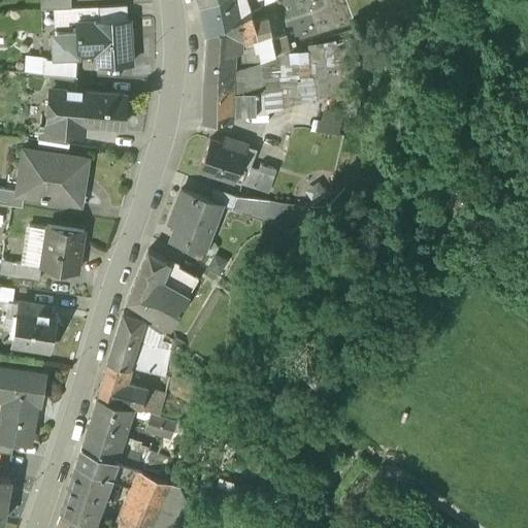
[(40,0),(41,10),(54,9),(72,8),(71,0),(40,0)]
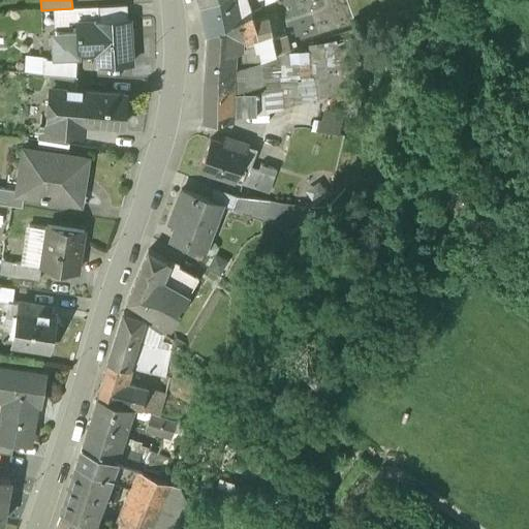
[(244,0),(208,0),(200,4),(206,34),(251,11),(247,4),(244,0)]
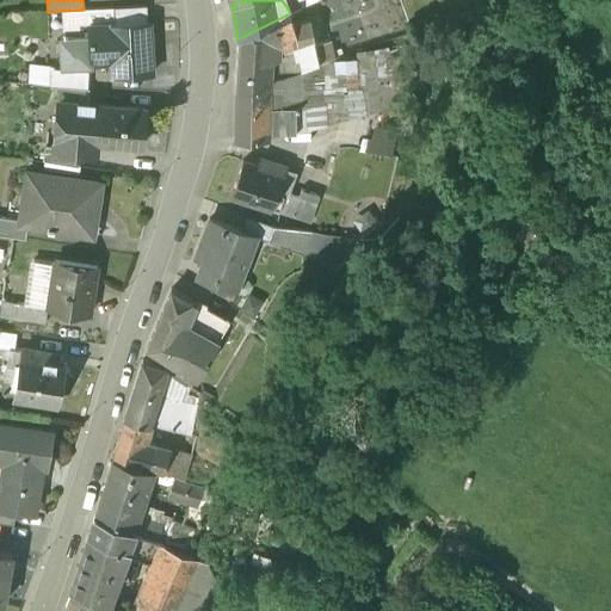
[(297,0),(292,0),(285,5),(290,13),(301,7),(297,0)]
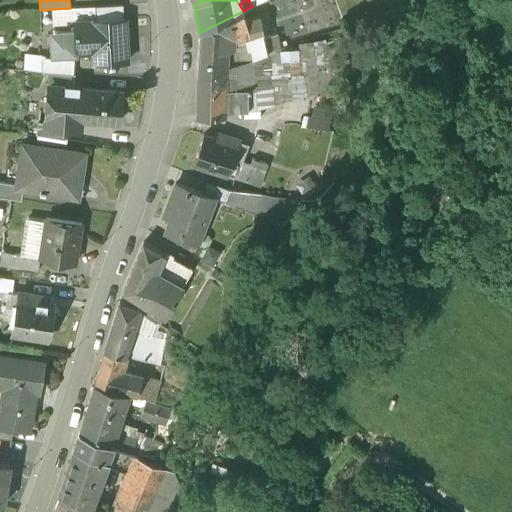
[(123,5),(95,7),(96,20),(124,19),(123,5)]
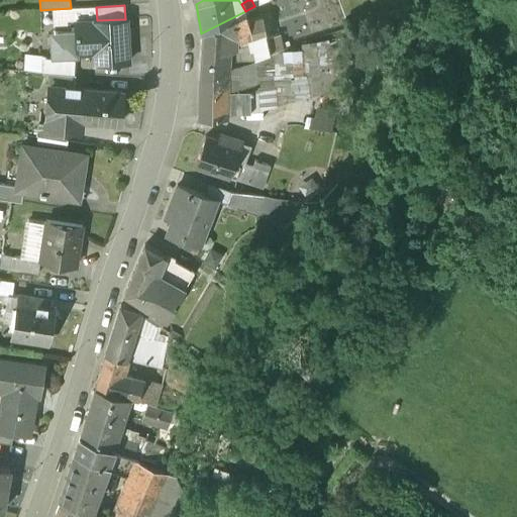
[(71,8),(53,9),(54,24),(68,24),(68,22),(76,22),(76,21),(97,20),(96,7),(71,8)]
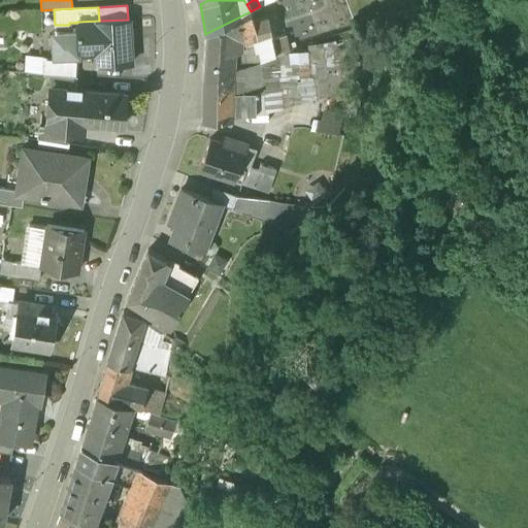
[(254,22),(251,11),(205,34),(203,77),(231,72),(230,53),(240,52),(240,44),(257,40),(262,39),(272,37),(268,19),(254,22)]
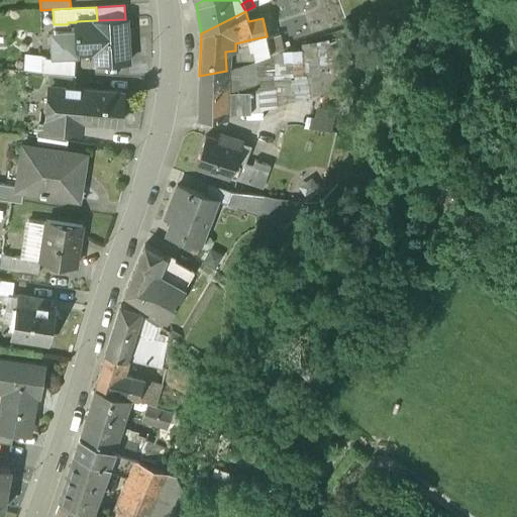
[(97,20),(76,21),(76,22),(76,32),(77,55),(78,55),(94,54),(94,66),(129,64),(127,19),(125,19),(97,20)]
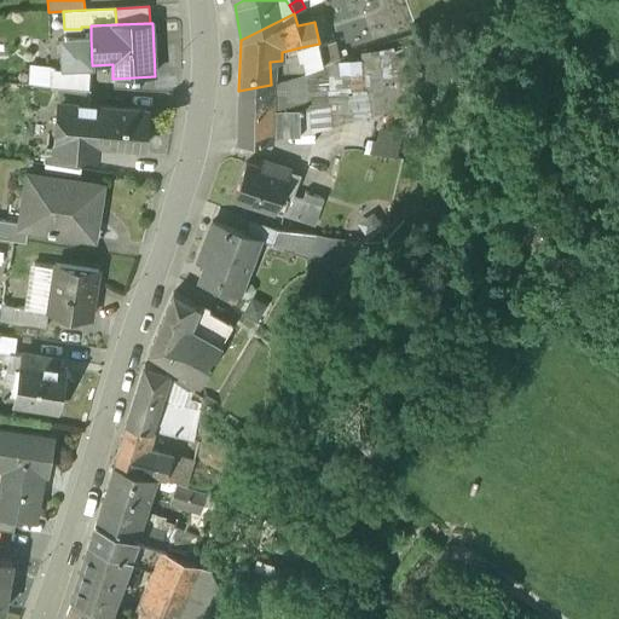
[(81,29),(64,29),(65,40),(91,39),(91,27),(81,27),(81,29)]
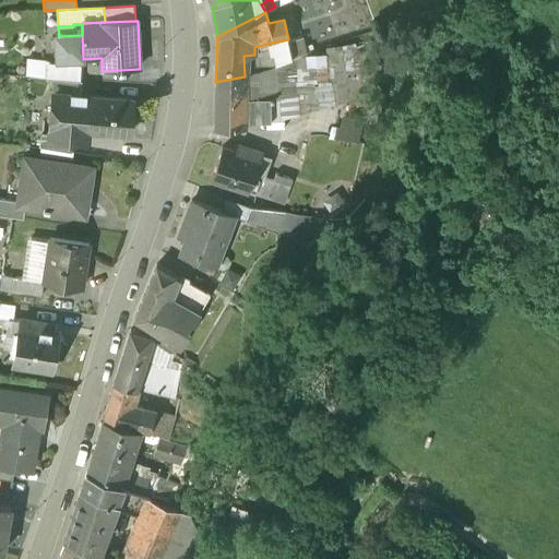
[(82,35),(59,36),(60,62),(84,61),(84,59),(83,59),(82,35)]
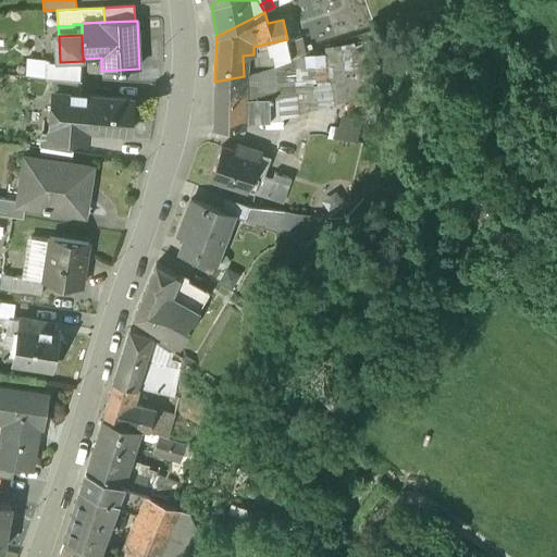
[(271,42),(273,52),(289,49),(292,60),(294,59),(309,53),(306,40),(288,45),(279,47),(276,41),(271,42)]
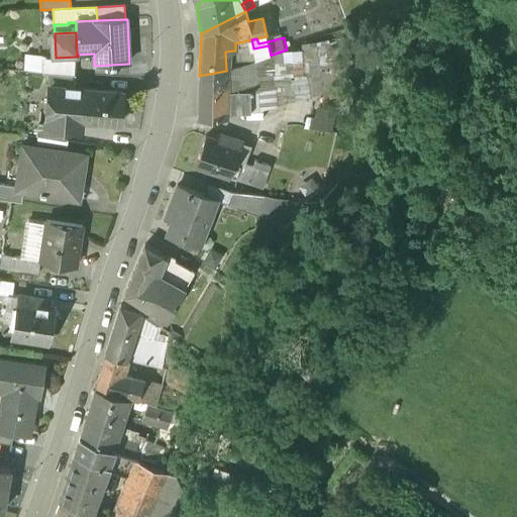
[(269,45),(253,48),(255,62),(271,56),(269,45)]
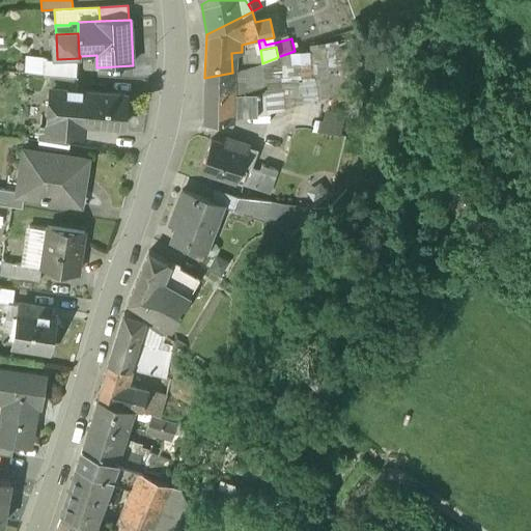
[(278,57),(262,63),(260,64),(258,64),(261,87),(282,87),(280,56),(278,57)]
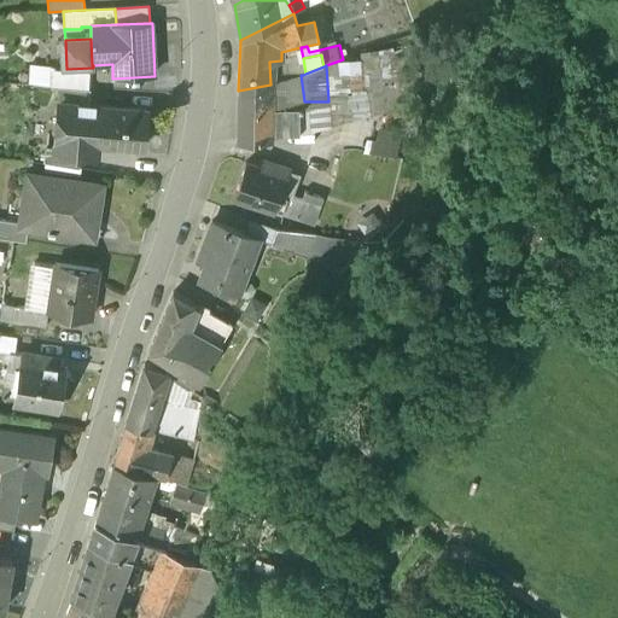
[(52,69),(31,68),(29,86),(60,88),(89,89),(91,75),(52,73),(52,69)]
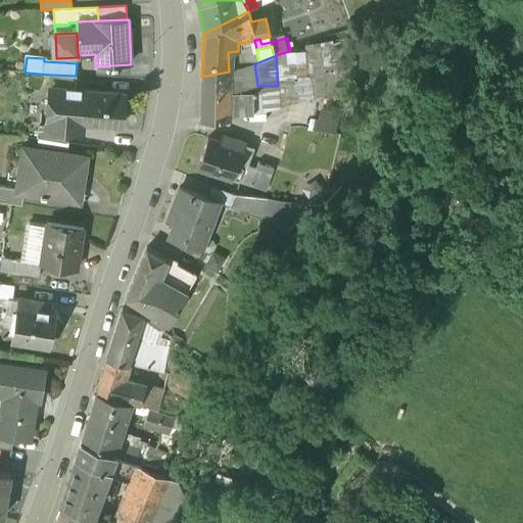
[(254,63),(234,68),(238,90),(257,86),(254,63)]
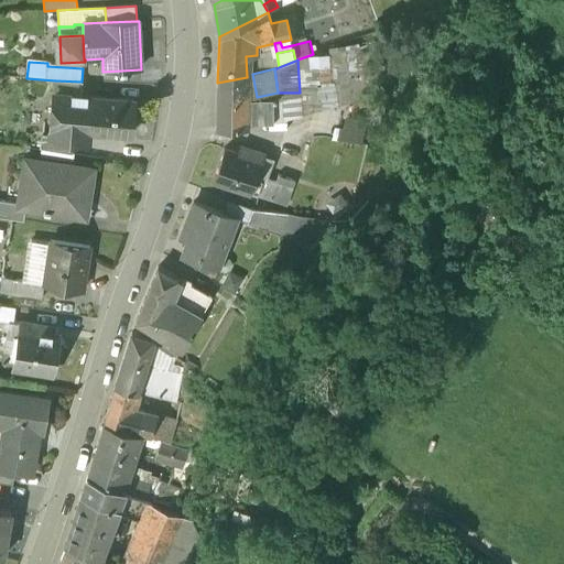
[(247,77),(217,83),(217,130),(249,129),(249,125),(286,123),(285,100),(248,101),(247,77)]
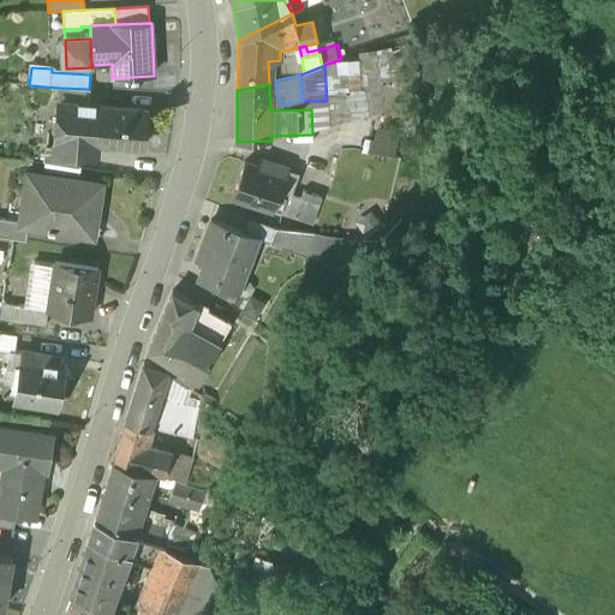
[(89,89),(60,88),(59,103),(75,105),(75,106),(89,107),(90,90),(89,89)]
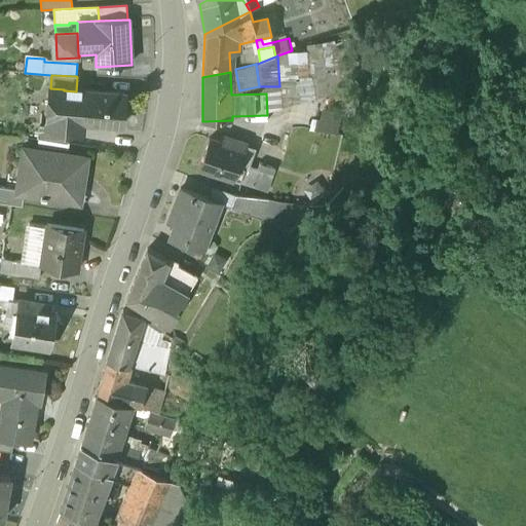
[(64,89),(50,88),(47,127),(47,129),(67,130),(82,132),(83,123),(81,123),(83,105),(63,103),(64,90),(64,89)]
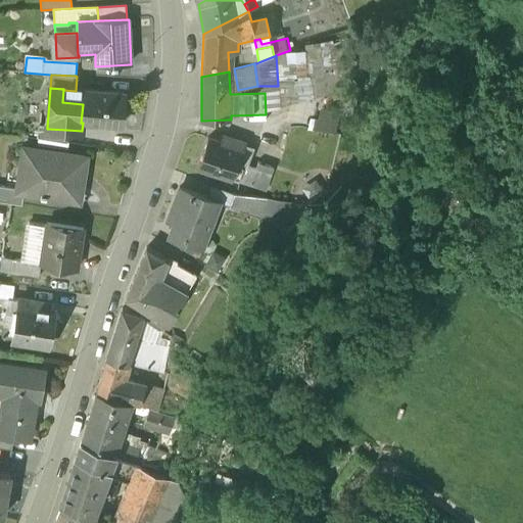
[(125,94),(84,91),(83,104),(81,123),(83,123),(123,126),(125,94)]
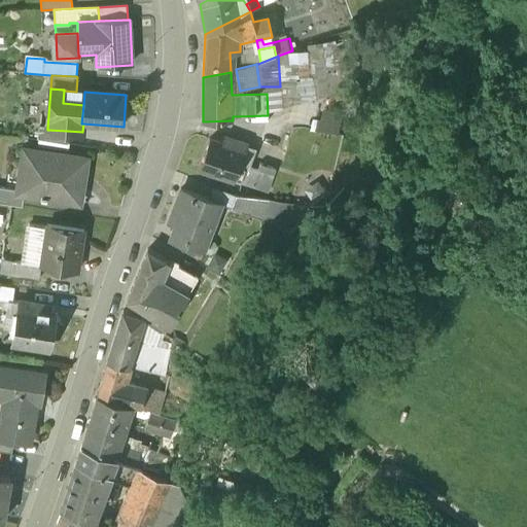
[(67,131),(47,130),(47,128),(40,128),(38,140),(66,144),(67,131)]
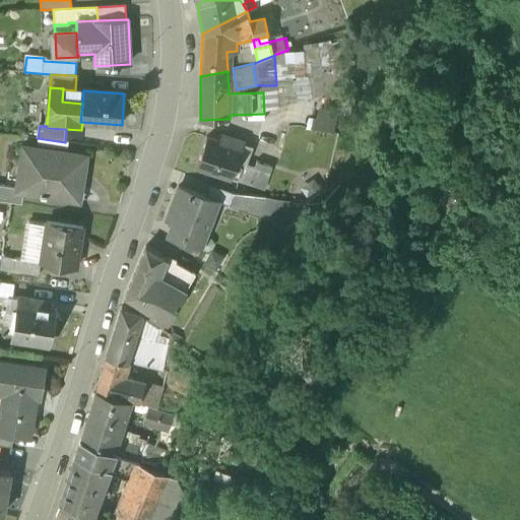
[(244,146),(221,138),(218,145),(207,140),(197,169),(232,182),(232,181),(235,173),(244,146)]
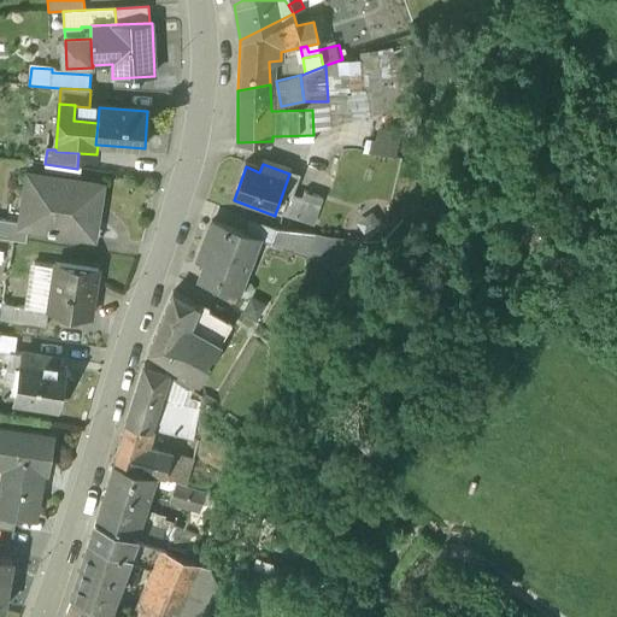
[(101,187),(25,175),(18,223),(28,225),(27,229),(28,229),(50,233),(50,234),(54,235),(54,233),(94,240),(101,187)]
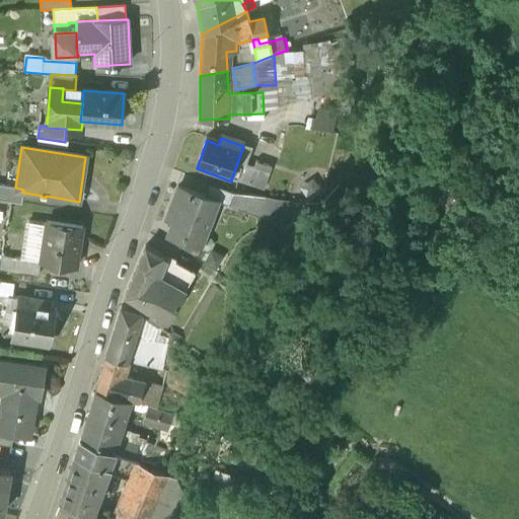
[(272,171),(256,166),(254,171),(249,187),(265,193),(272,171)]
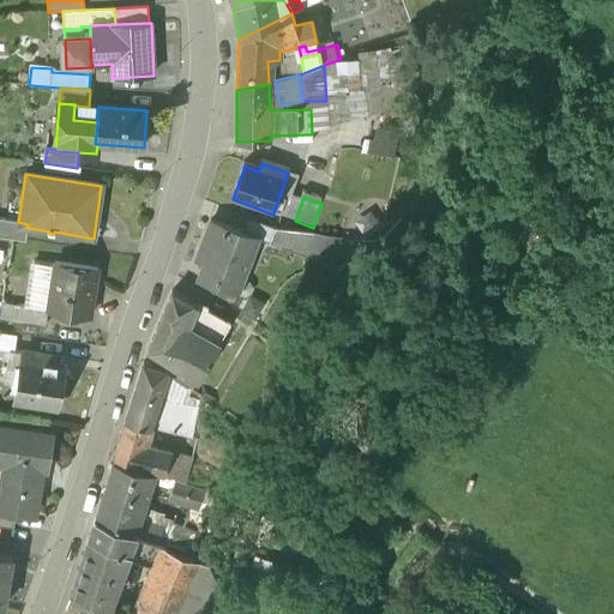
[(290,200),(283,206),(277,204),(274,214),(295,221),(301,203),(290,200)]
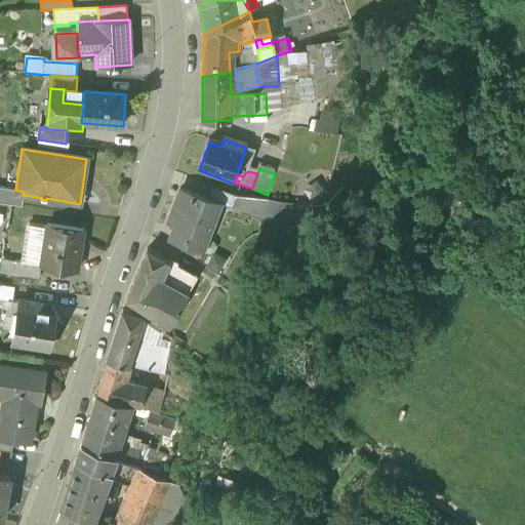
[(15,190),(0,188),(0,203),(23,207),(24,195),(23,195),(24,192),(15,190)]
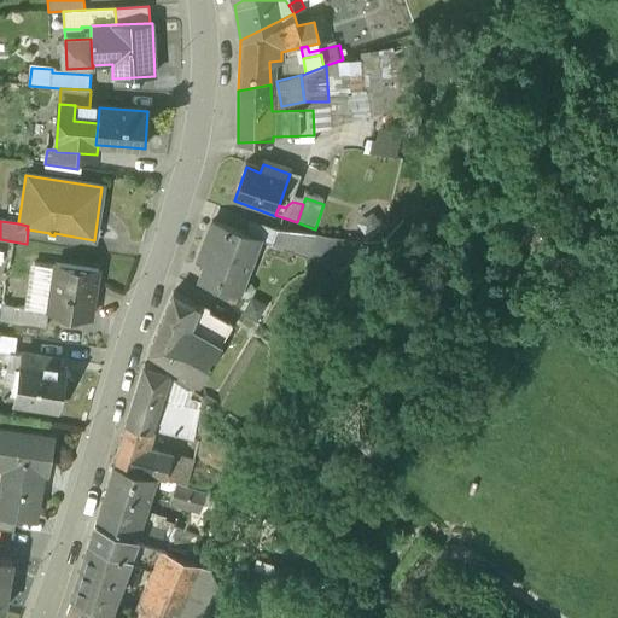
[(249,239),(213,225),(198,260),(208,263),(202,279),(219,285),(217,289),(244,298),(245,296),(242,293),(246,279),(251,280),(264,245),(249,239)]
